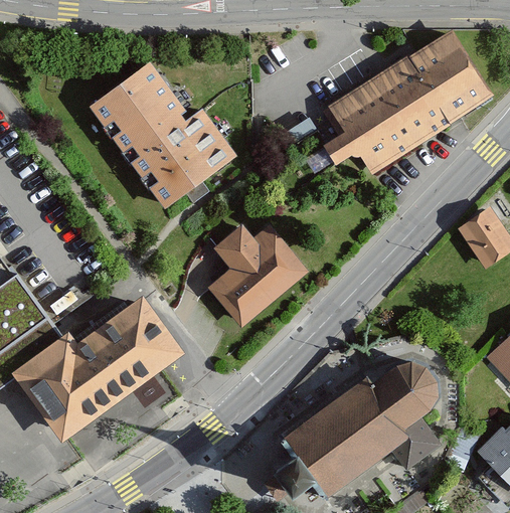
[(355,158),(368,176),(493,97),(449,30),(324,109),(344,135),(323,147),(336,168),(355,158)]
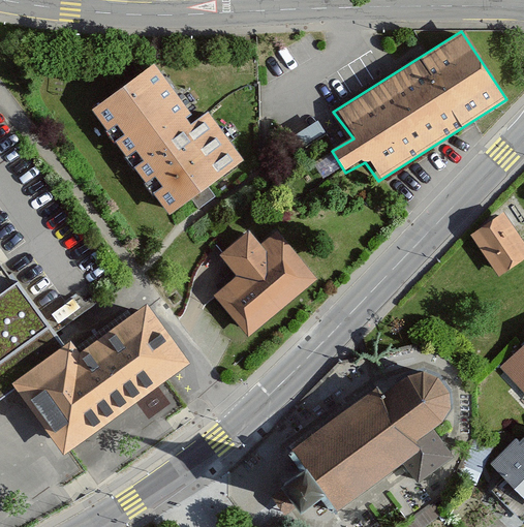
[(158,64),(96,110),(172,212),(241,160),(206,113),(198,118),(158,64)]
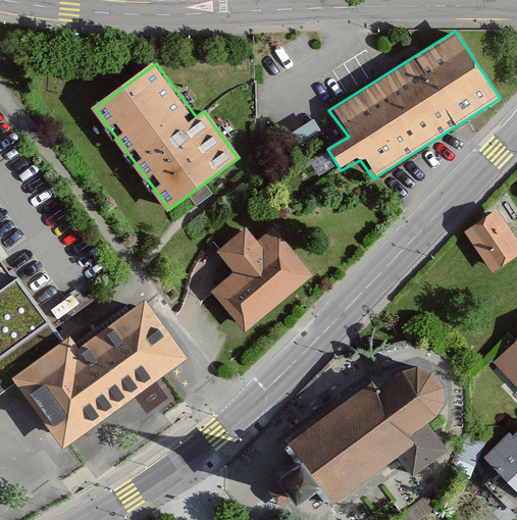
[(516,239),(497,208),(463,229),(490,271),(516,253),(516,239)]
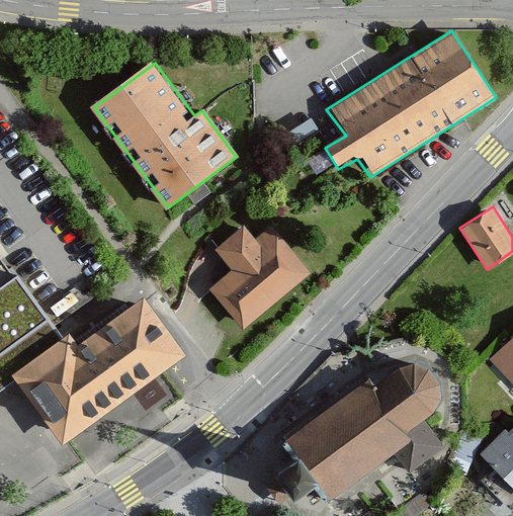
[(244,226),(216,250),(232,268),(209,287),(244,328),(307,273),(268,229),(256,240),(244,226)]
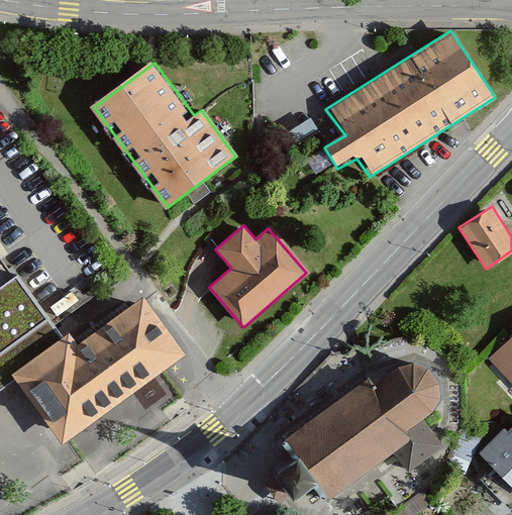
[(10,274),(0,281),(0,378),(10,371),(58,334),(10,274)]
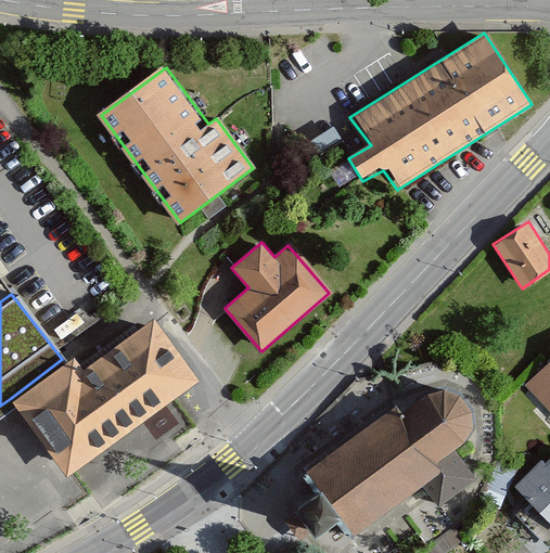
[(62,359),(11,398),(69,474),(193,377),(150,322),(82,374),(74,354),(62,359)]
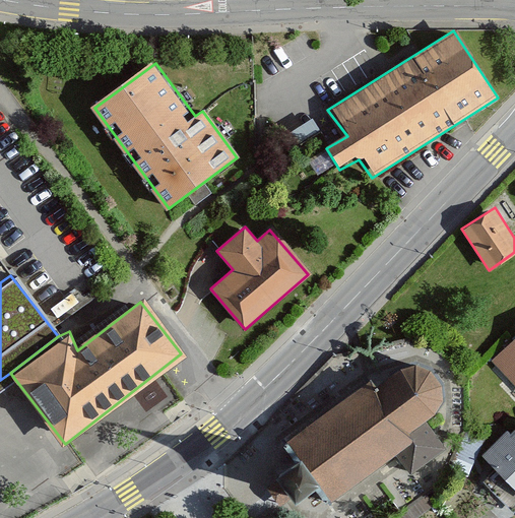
[(514,337),(488,363),(514,391),(514,337)]
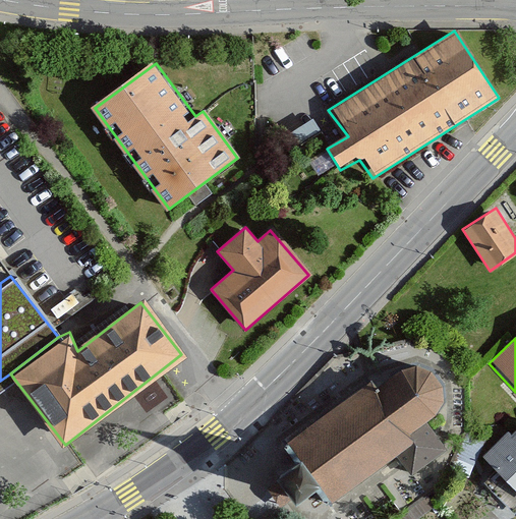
[(362,389),(282,448),(294,464),(276,479),(296,504),(316,489),(326,504),(393,456),(407,475),(439,452),(419,425),(430,417),(437,404),(436,389),(424,376),(413,371),(398,376),(370,398),(362,389)]
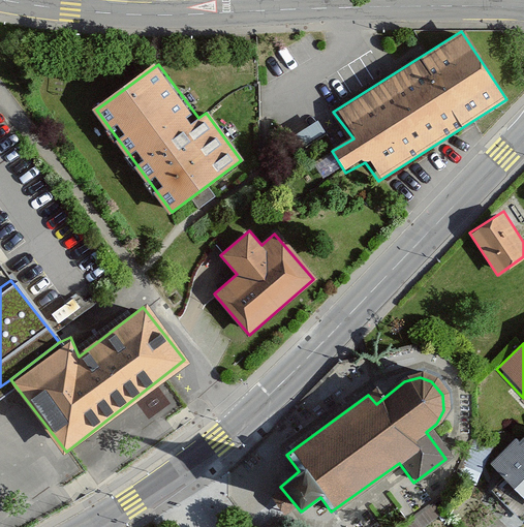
[(516,438),(490,464),(523,498),(523,438),(520,443),(516,438)]
